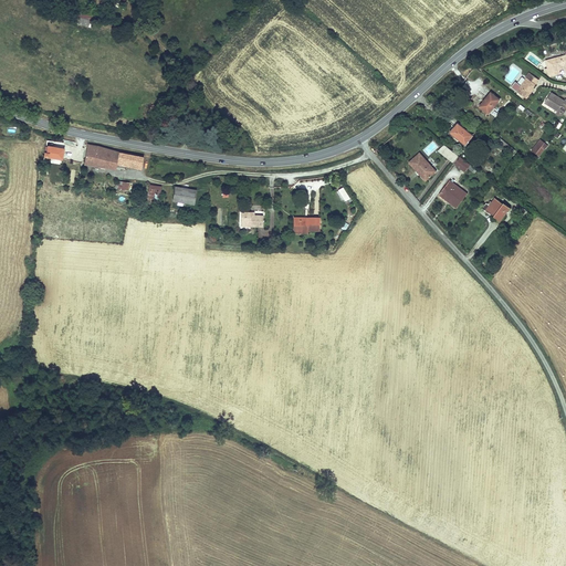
[(82,12),(79,24),(92,28),(95,16),(82,12)]
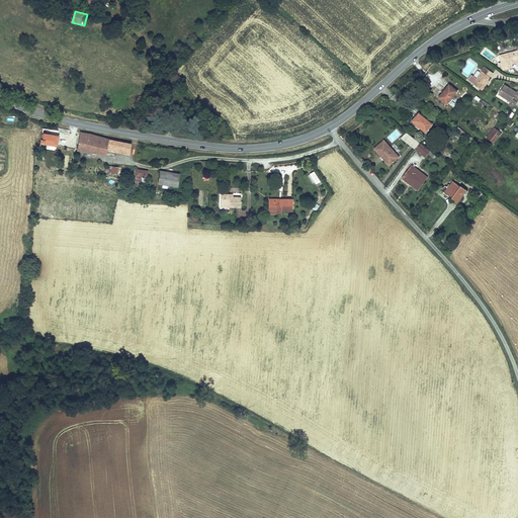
[(513,67),(512,64),(512,62),(516,61),(516,63),(517,66),(517,50),(515,52),(514,54),(507,56),(505,54),(500,55),(502,63),(499,63),(500,66),(502,65),(503,69),(513,67)]
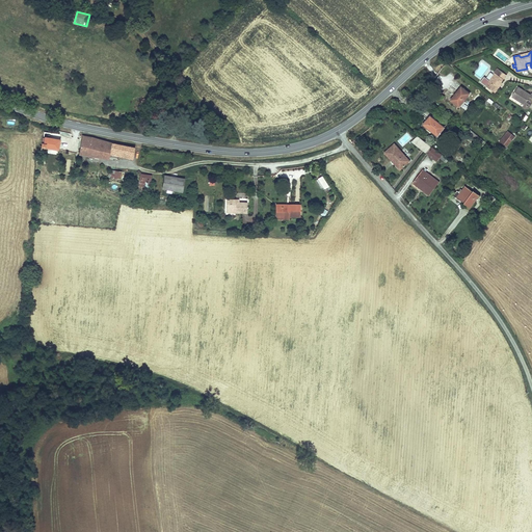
[(498,87),(501,82),(507,75),(498,68),(495,72),(496,73),(486,85),(495,92),(499,87),(498,87)]
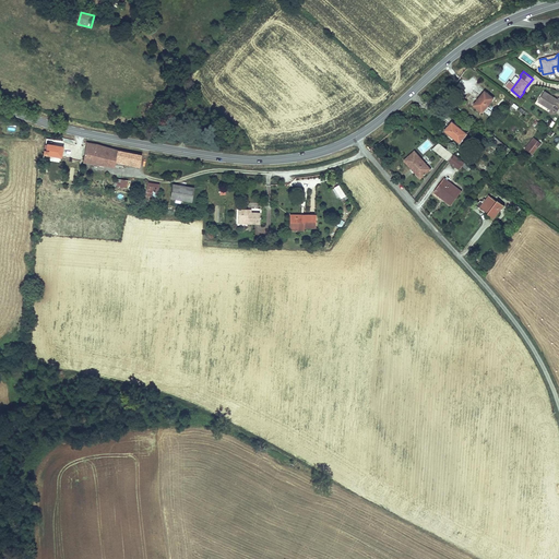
[(558,98),(557,99),(552,96),(552,97),(549,96),(550,95),(545,91),(538,100),(551,109),(555,105),(558,107),(558,98)]
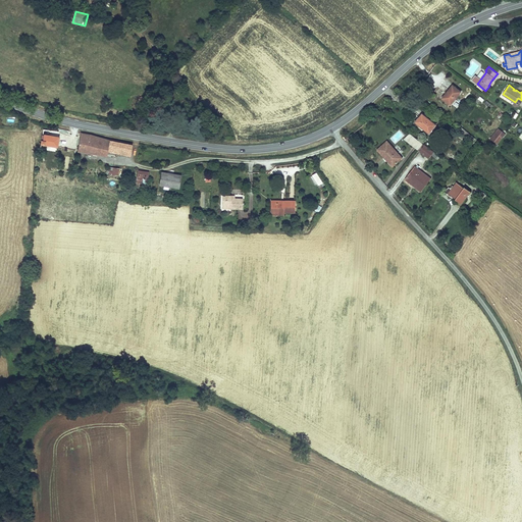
[(451,104),(461,92),(454,86),(449,92),(449,91),(442,98),(451,104)]
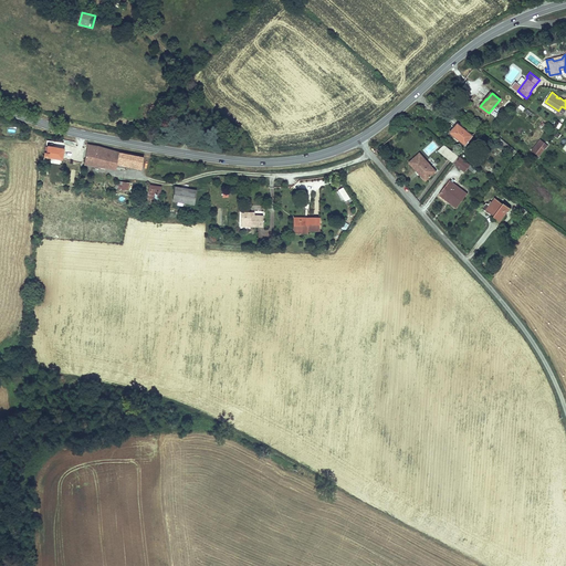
[(563,115),(565,109),(565,108),(562,106),(558,111),(556,114),(558,116),(563,115)]
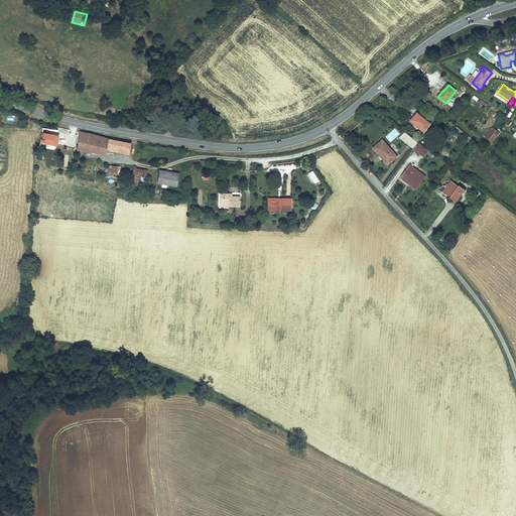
[(505,109),(502,112),(510,117),(512,113),(505,109)]
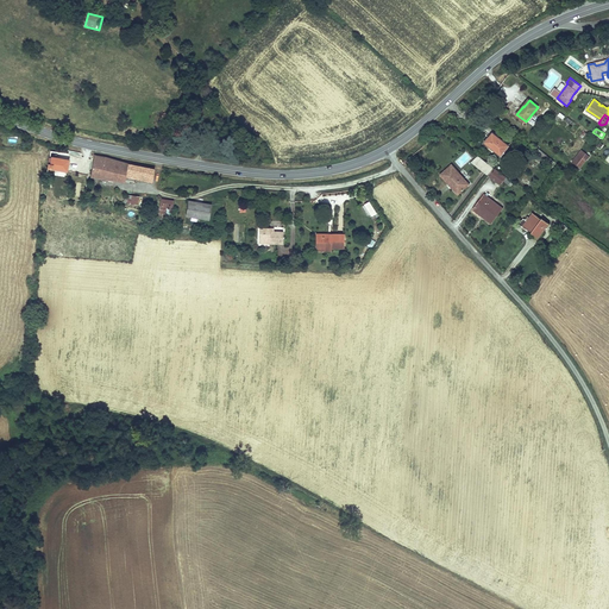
[(501,156),(509,145),(493,133),(485,143),(501,156)]
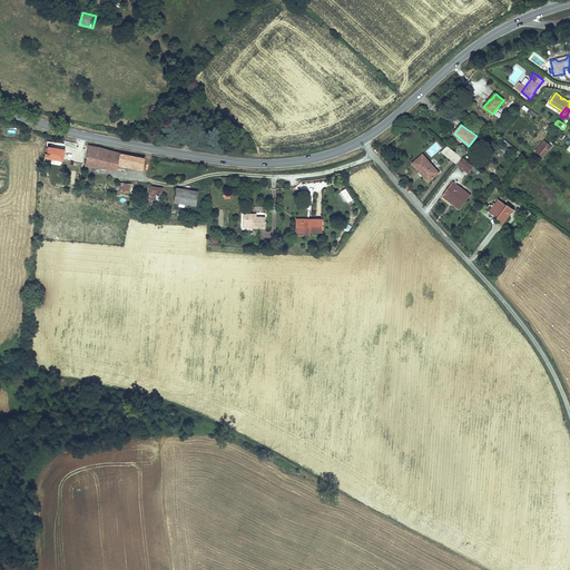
[(519,151),(503,138),(500,141),(505,146),(504,147),(507,150),(509,148),(517,155),(519,151)]
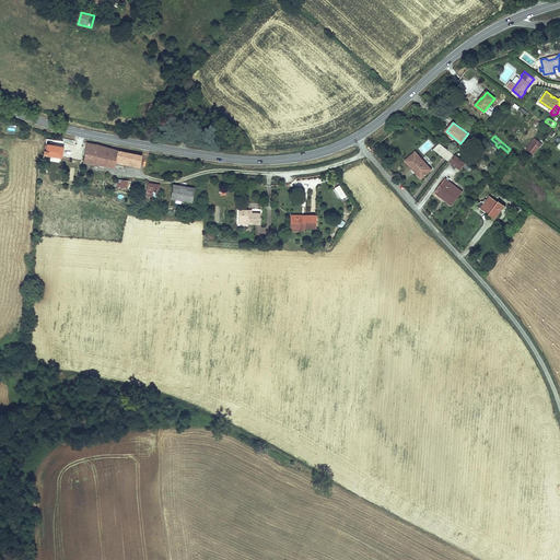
[(63,140),(47,138),(46,144),(45,144),(44,154),(48,154),(48,155),(61,159),(63,146),(62,144),(63,140)]
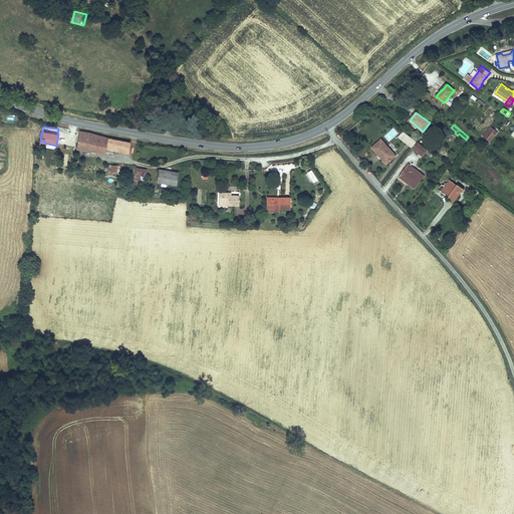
[(490,142),(498,132),(491,126),(483,137),(490,142)]
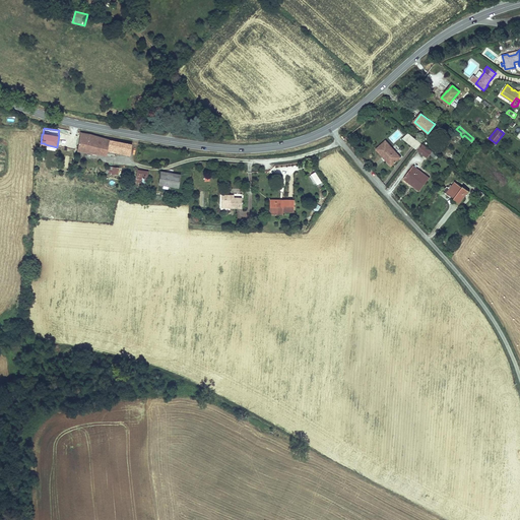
[(77,151),(107,155),(108,151),(116,152),(117,149),(131,151),(133,143),(110,138),(90,133),(81,132),(77,151)]
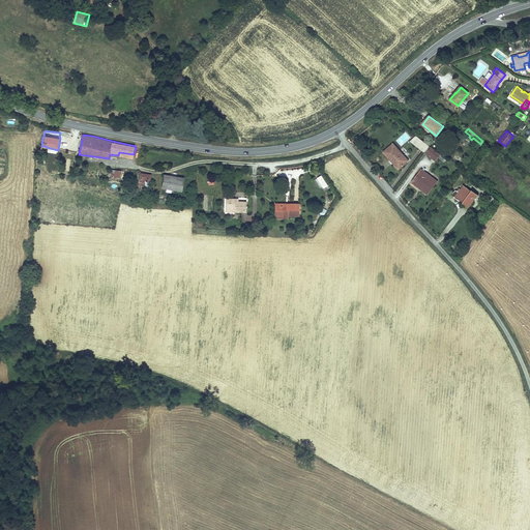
[(430,146),(419,138),(417,141),(414,139),(412,143),(424,152),(430,146)]
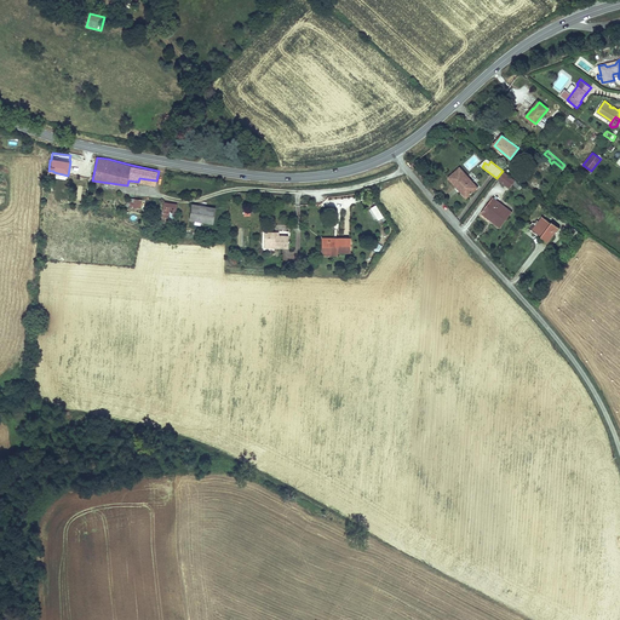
[(477,188),(460,167),(448,178),(458,188),(460,187),(469,196),(477,188)]
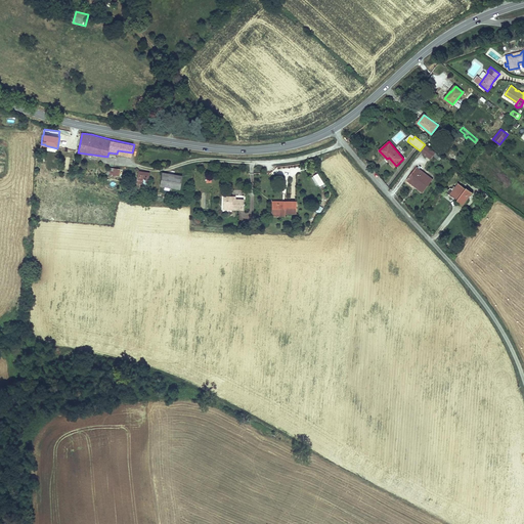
[(436,153),(426,145),(421,151),(431,159),(433,156),(438,160),(440,157),(436,153)]
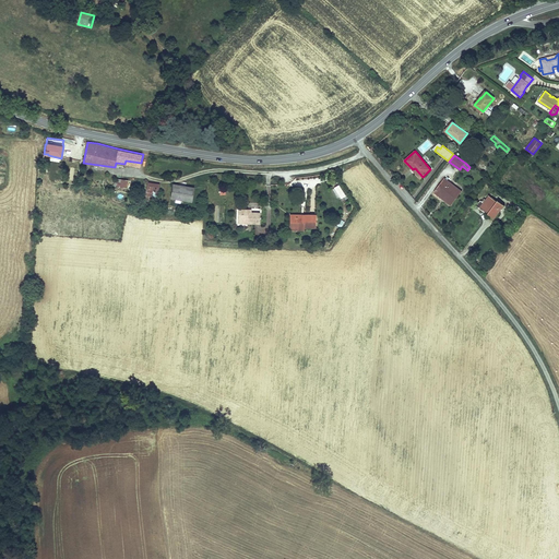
[(423,177),(415,168),(413,169),(420,178),(423,177)]
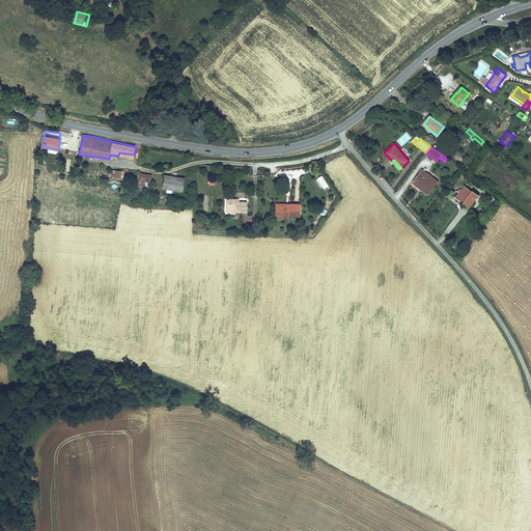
[(126,171),(110,169),(109,176),(124,178),(126,171)]
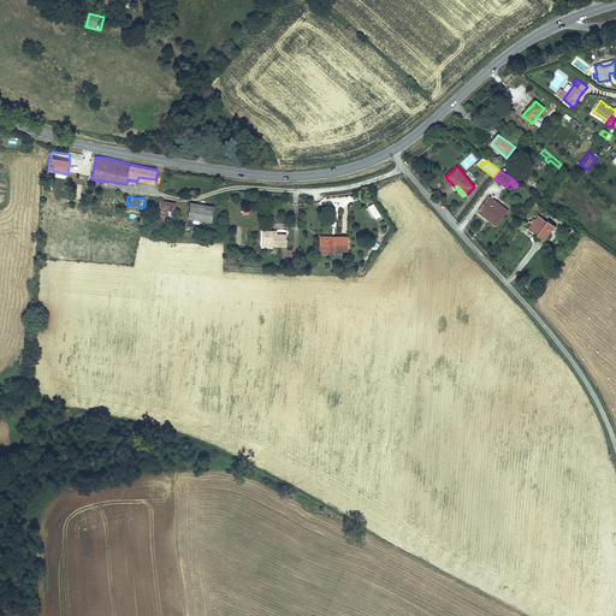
[(509,211),(490,196),(479,212),(485,217),(489,212),(501,221),(509,211)]
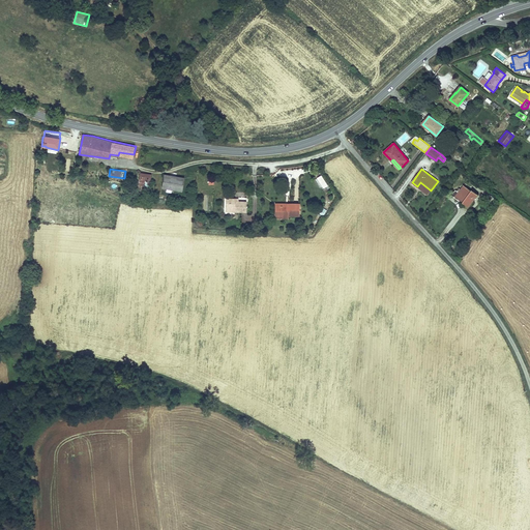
[(152,174),(140,173),(138,186),(150,187),(152,174)]
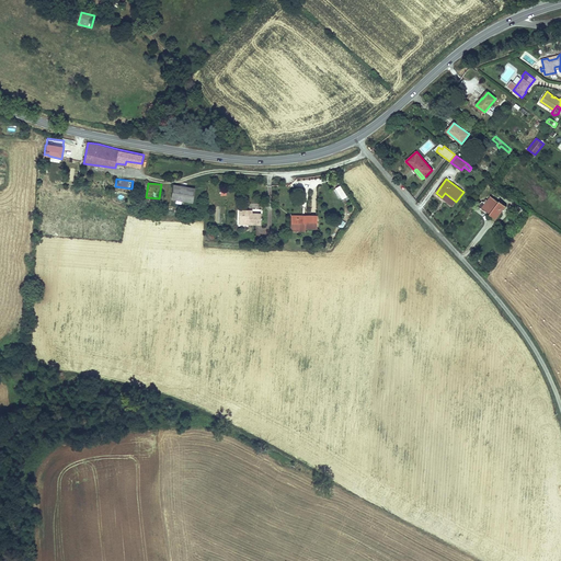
[(195,187),(174,184),(171,198),(193,203),(195,187)]
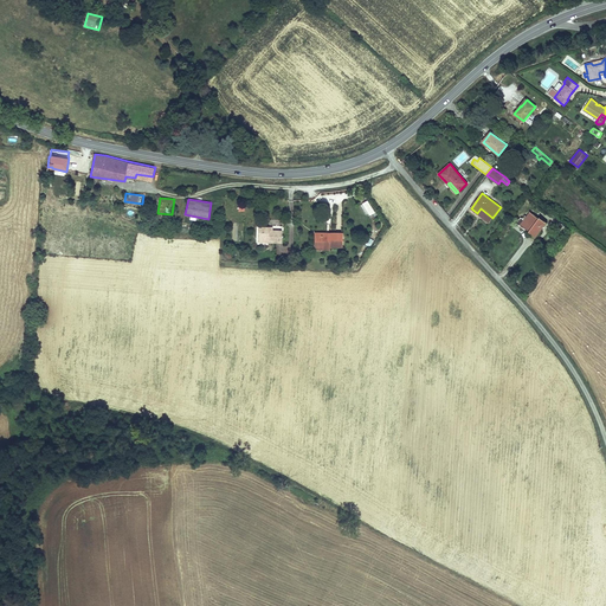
[(374,212),(367,200),(362,204),(369,216),(374,212)]
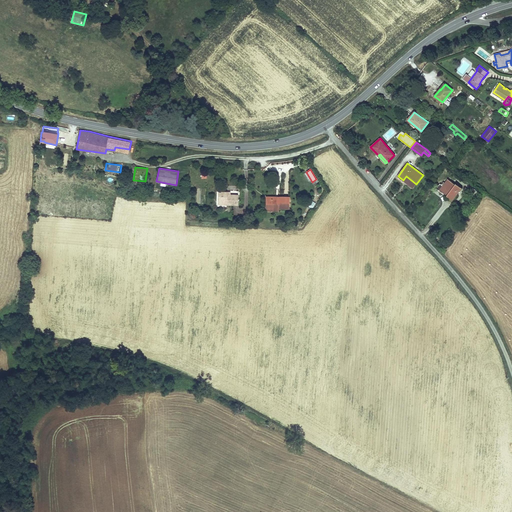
[(416,184),(406,176),(403,180),(405,182),(407,183),(413,188),(416,184)]
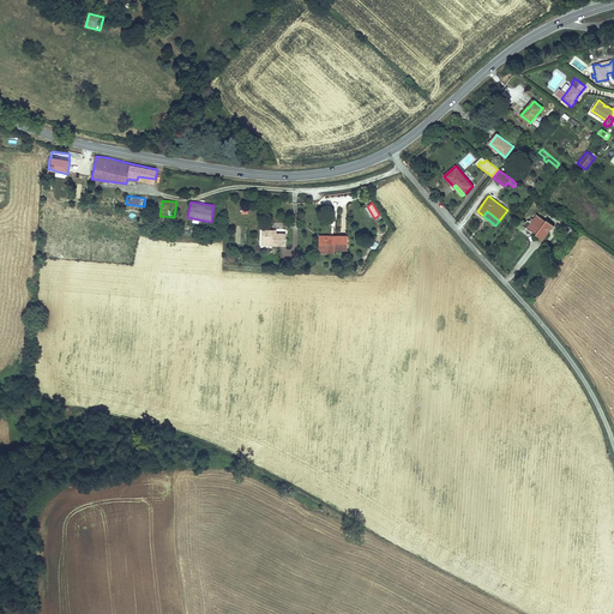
[(542,240),(553,226),(547,221),(546,222),(536,215),(534,220),(531,218),(529,221),(529,222),(531,223),(529,226),(536,230),(534,233),(536,234),(536,235),(542,240)]
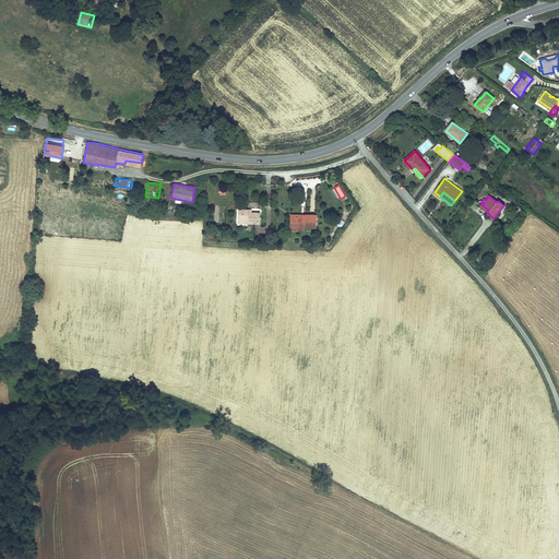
[(488,210),(482,205),(484,203),(482,202),(482,201),(480,201),(476,206),(488,214),(488,213),(486,212),(488,210)]
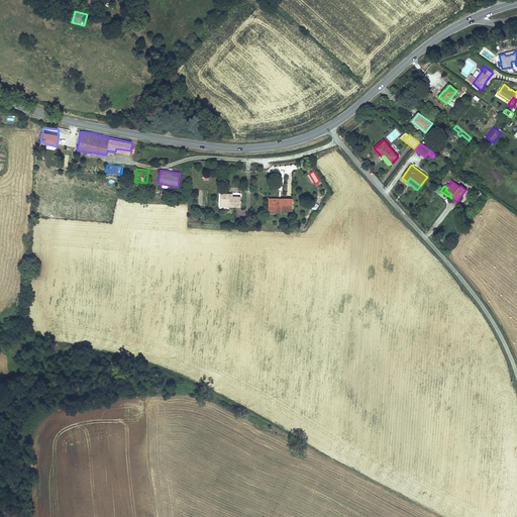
[(479,200),(483,194),(478,190),(474,196),(479,200)]
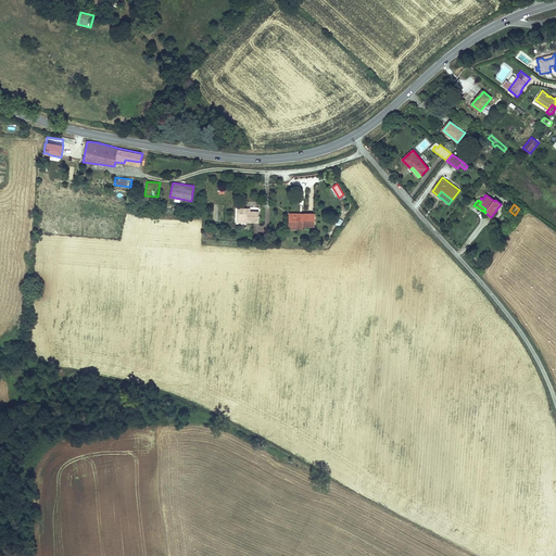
[(237,207),(236,222),(258,223),(258,211),(250,211),(250,207),(237,207)]
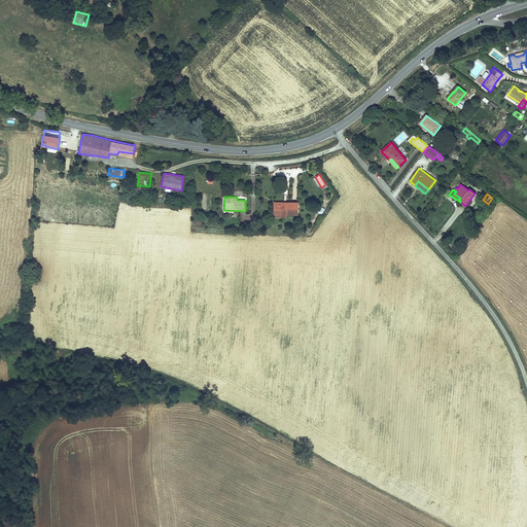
[(297,202),(273,201),(273,216),(286,217),(286,215),(297,215),(297,202)]
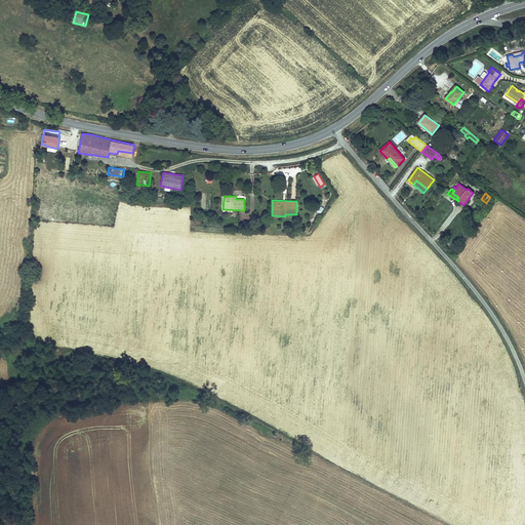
[(321,202),(316,211),(320,213),(325,205),(321,202)]
